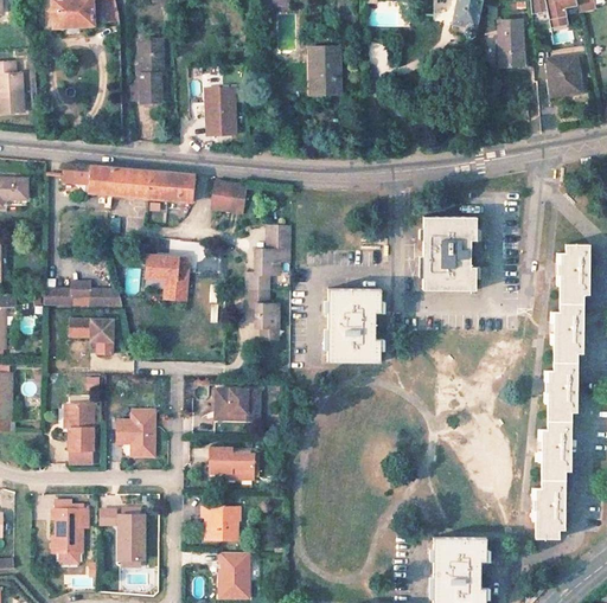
[(94,0),(52,0),(55,31),(96,30),(94,0)]
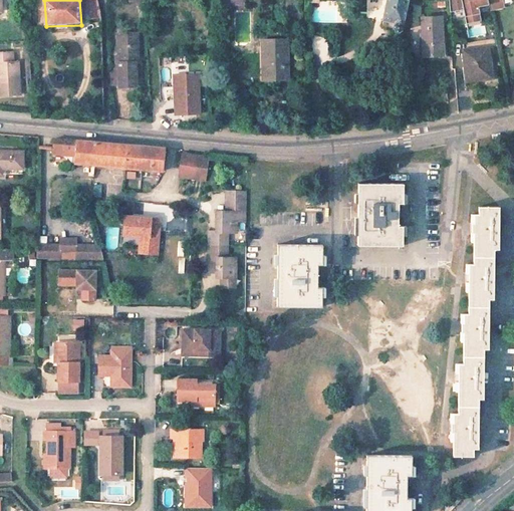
[(96,0),(81,0),(83,14),(91,14),(93,24),(101,24),(101,16),(96,0)]
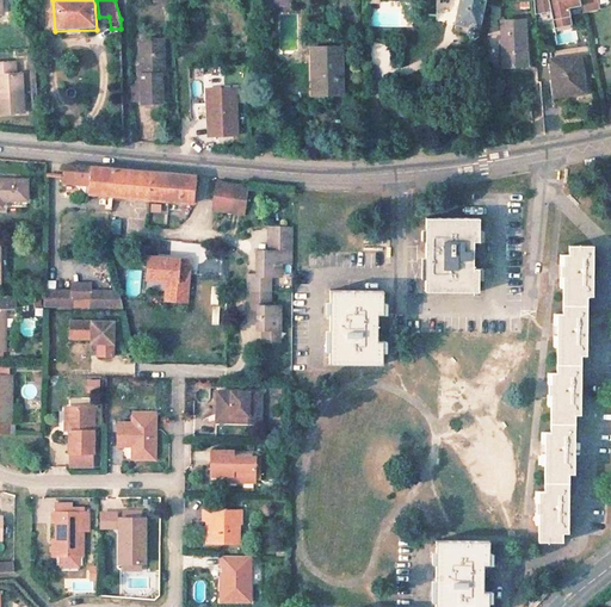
[(269,0),(269,10),(288,11),(287,0),(269,0)]
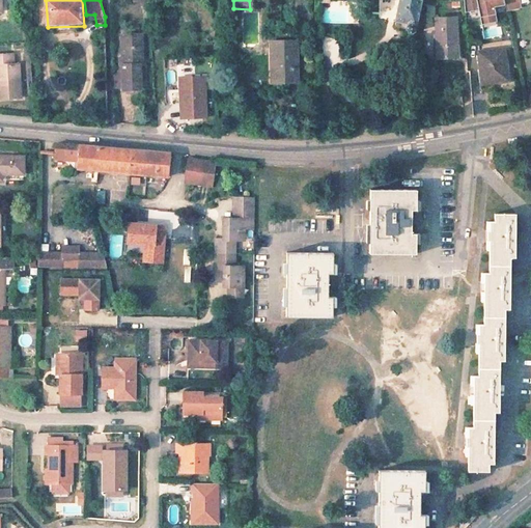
[(422,0),(399,0),(395,28),(407,30),(409,33),(413,34),(416,32),(416,29),(422,0)]
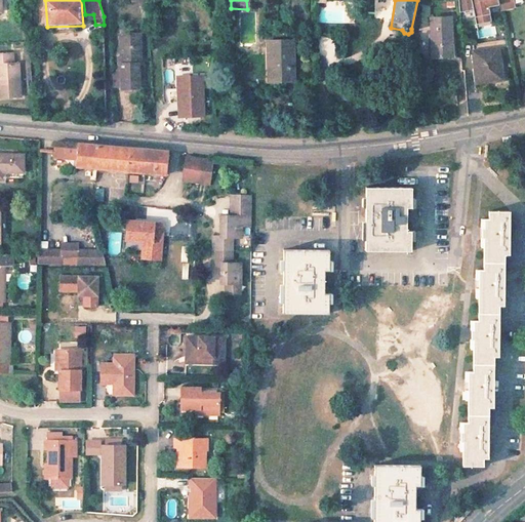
[(457,0),(459,13),(472,11),(475,26),(490,23),(487,8),(498,6),(496,0),(457,0)]
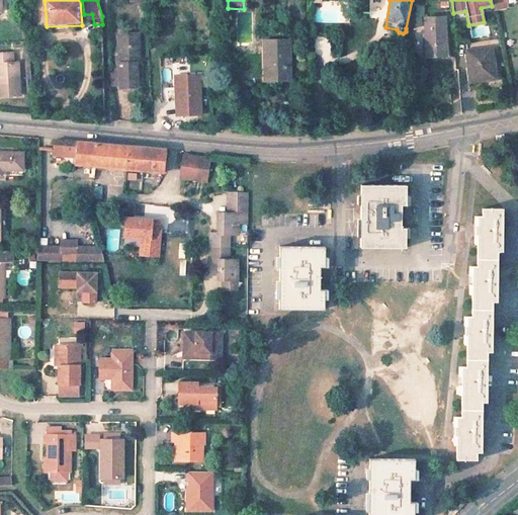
[(492,0),(493,4),(494,10),(506,7),(505,2),(504,0),(492,0)]
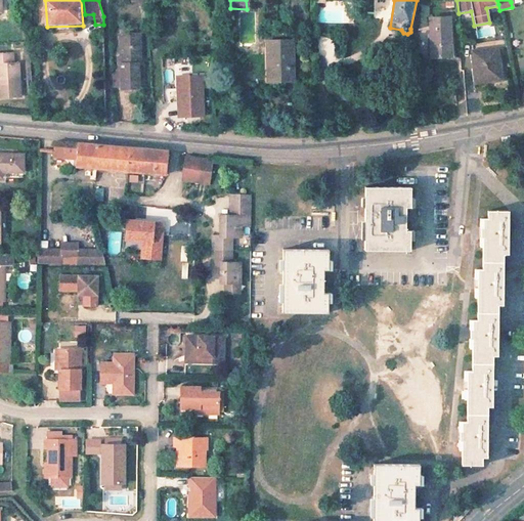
[(449,67),(445,20),(426,23),(429,69),(449,67)]
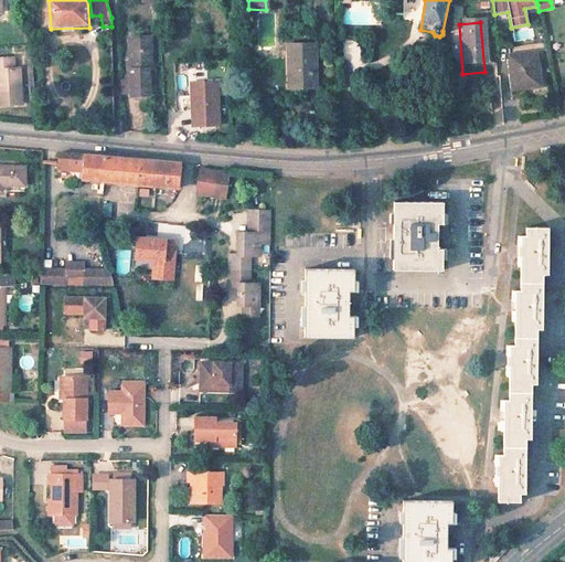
[(146,39),(129,39),(131,74),(132,95),(132,96),(150,95),(148,70),(152,69),(151,60),(144,61),(142,52),(147,51),(146,39)]
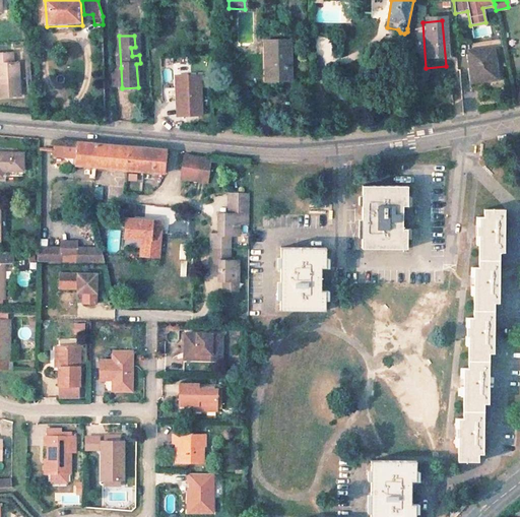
[(271,83),(291,82),(289,43),(265,44),(265,55),(270,55),(271,83)]
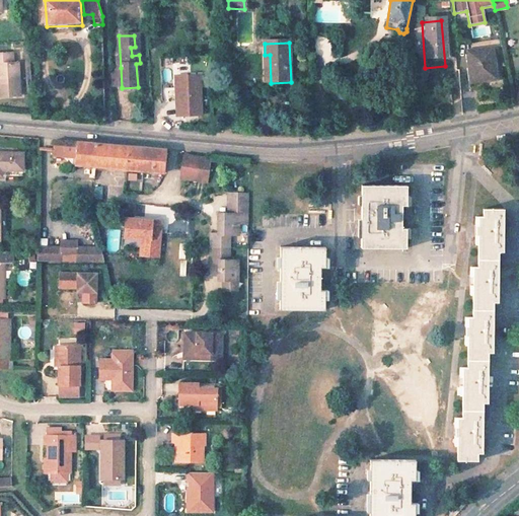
[(495,65),(493,52),(468,57),(472,86),(494,83),(491,66),(495,65)]
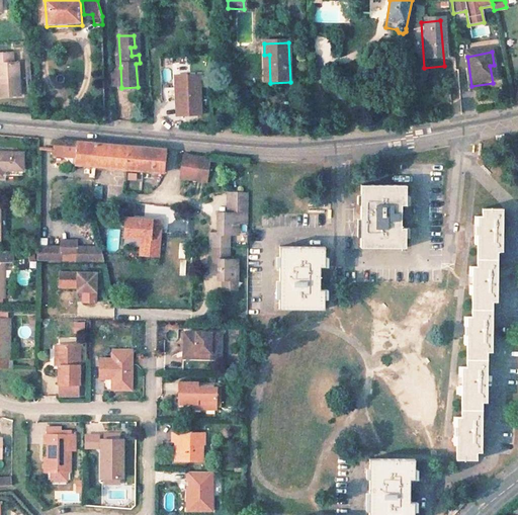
[(0,77),(0,96),(20,96),(19,62),(13,63),(13,54),(0,54),(0,63),(1,64),(2,78),(0,77)]
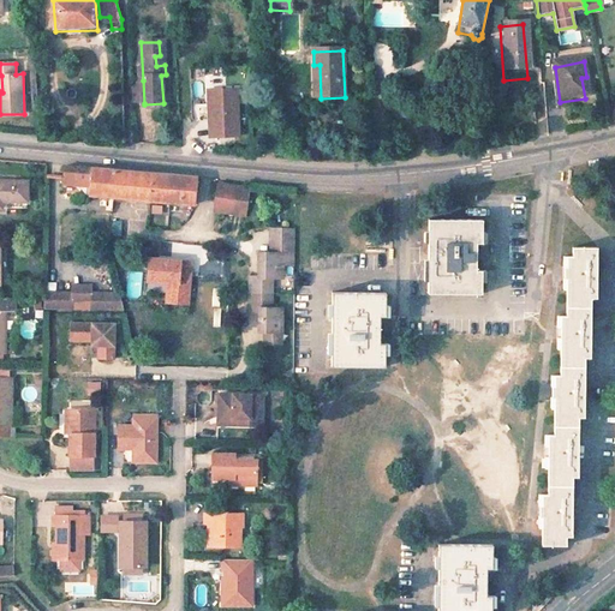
[(132,103),(144,103),(143,81),(131,81),(132,103)]
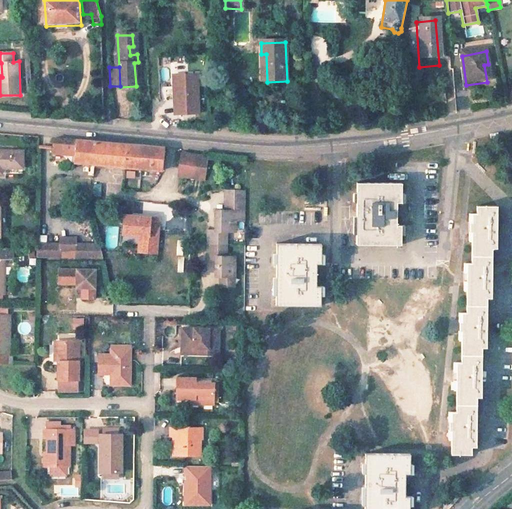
[(197,76),(173,77),(174,116),(198,115),(197,76)]
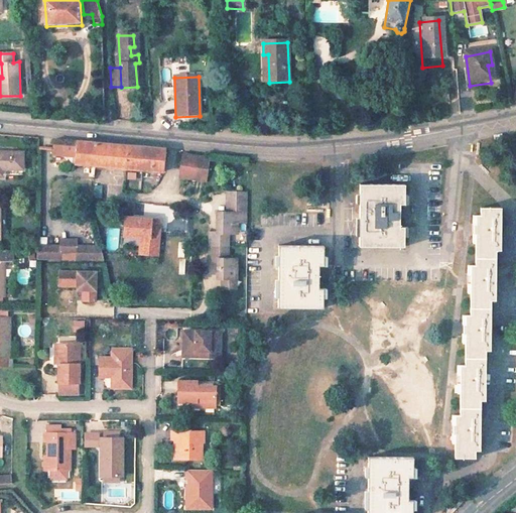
[(56,141),(56,151),(77,152),(78,143),(56,141)]
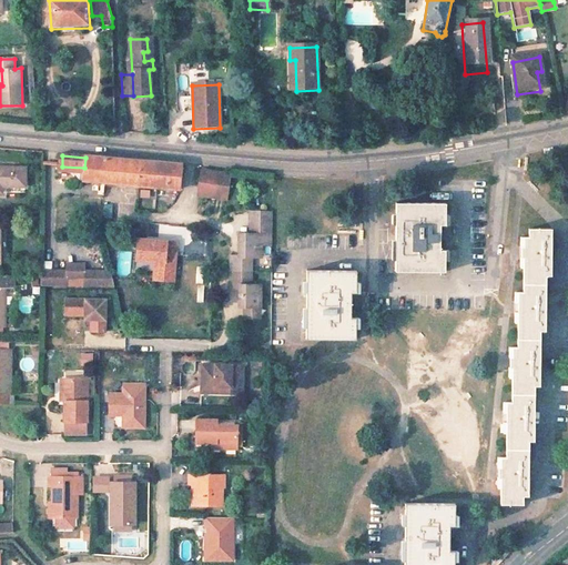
[(105,160),(85,158),(84,168),(83,183),(104,185),(105,160)]
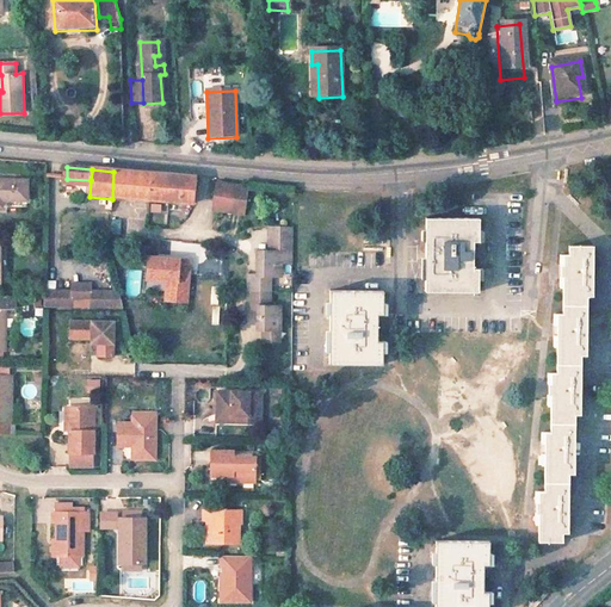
[(112,199),(149,202),(152,175),(113,172),(112,199)]
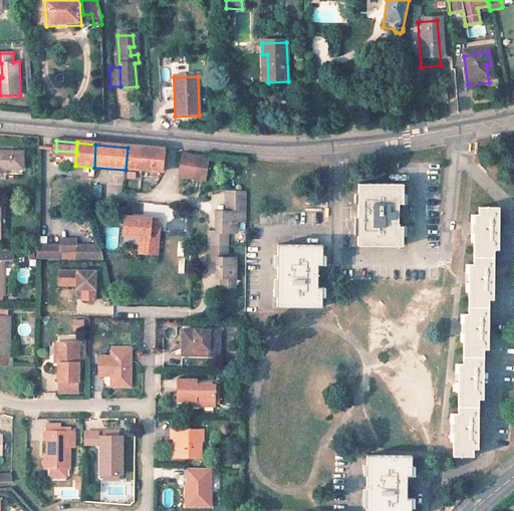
[(127,148),(125,170),(163,173),(165,151),(161,150),(127,148)]
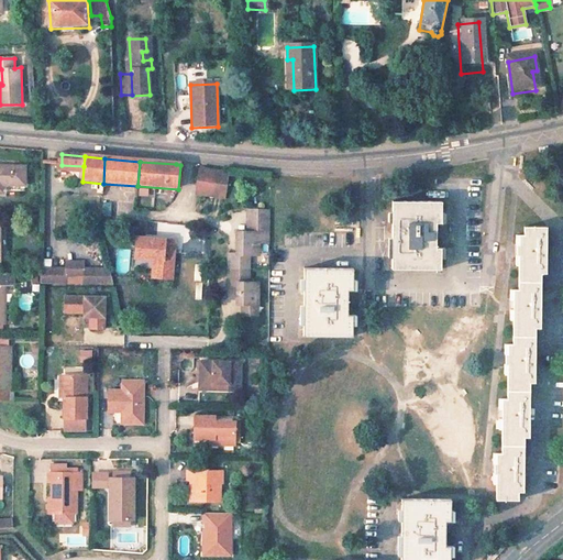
[(1,188),(24,188),(24,168),(0,167),(0,194),(1,195),(1,188)]
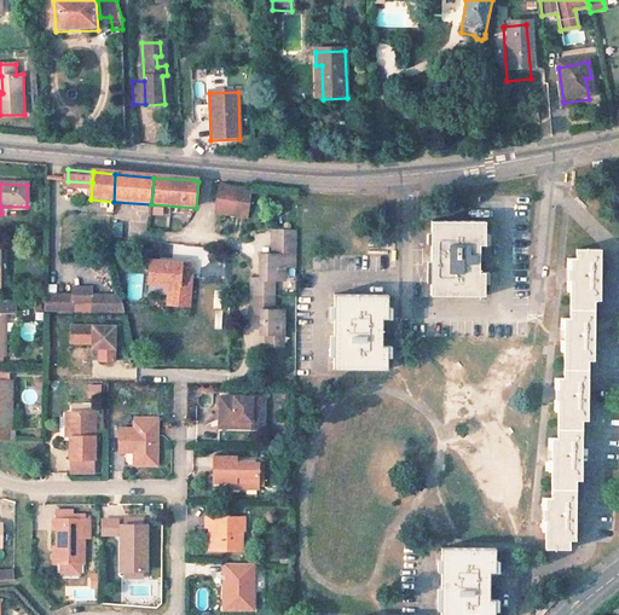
[(221,187),(218,214),(248,218),(250,190),(221,187)]
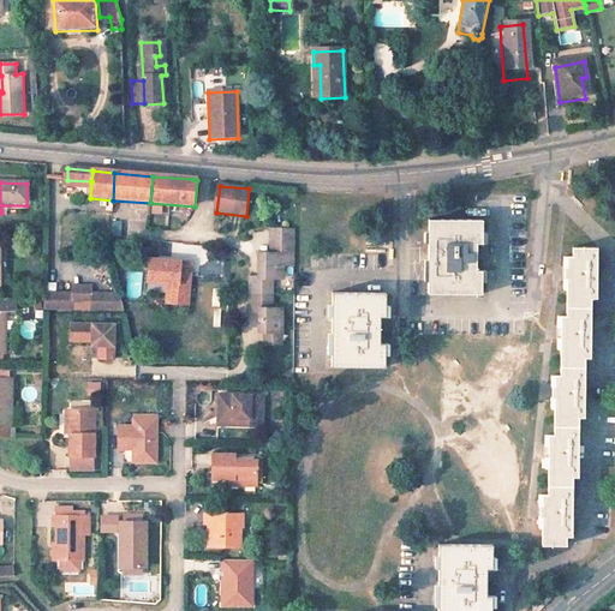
[(483,244),(483,220),(429,219),(429,294),(483,294),(483,270),(477,270),(478,244),(483,244)]
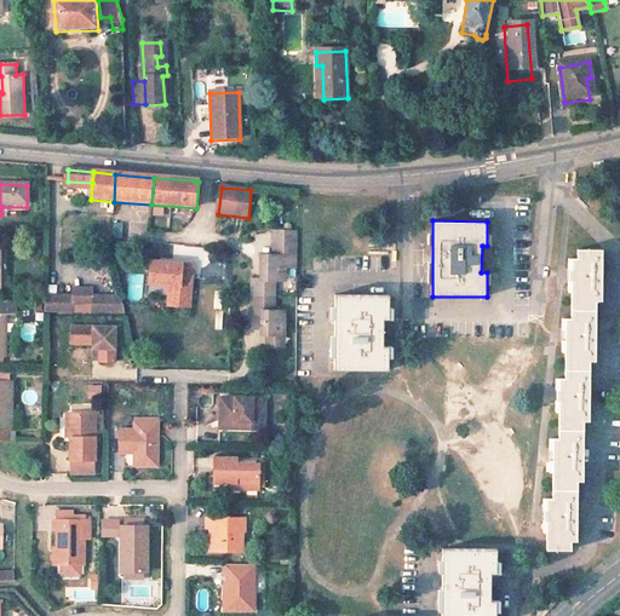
[(274,230),(274,255),(270,255),(263,255),(262,278),(277,278),(285,278),(285,265),(292,266),(298,266),(299,231),(274,230)]
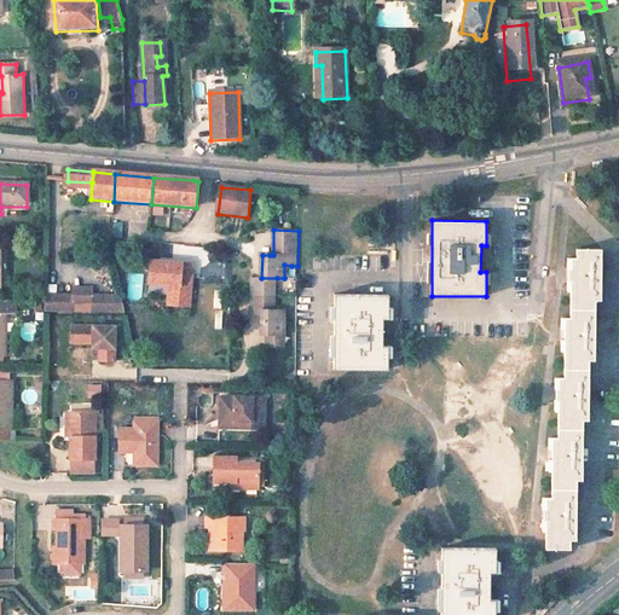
[(599,251),(573,250),(573,260),(568,261),(568,271),(565,271),(565,282),(568,282),(567,319),(563,318),(562,379),(557,379),(557,389),(555,389),(555,401),(557,401),(557,439),(553,439),(553,498),(547,498),(547,509),(544,510),(543,522),(547,522),(547,550),(572,550),(572,541),(578,541),(578,481),(583,481),(584,419),(590,421),(589,360),(594,360),(595,303),(599,303),(599,251)]
